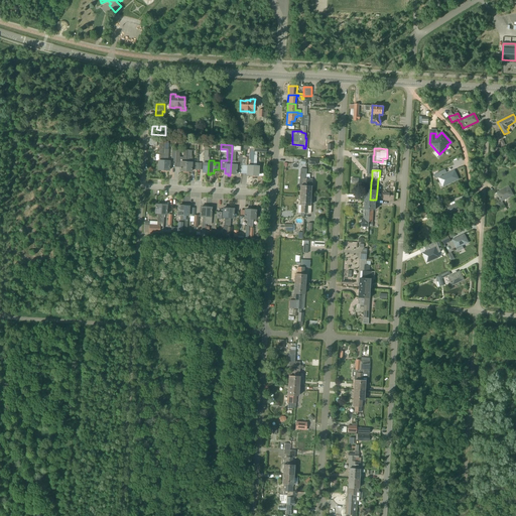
[(435,178),(440,175),(438,170),(432,172),(435,178)]
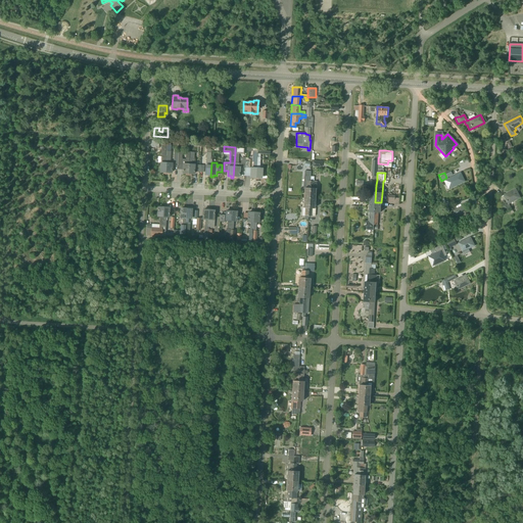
[(449,188),(460,183),(464,181),(461,174),(445,181),(449,188)]
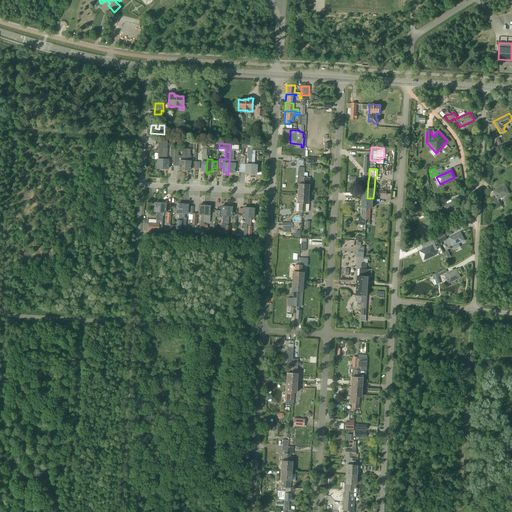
[(498,199),(502,196),(508,193),(505,186),(504,187),(504,186),(500,188),(500,189),(494,192),(498,199)]
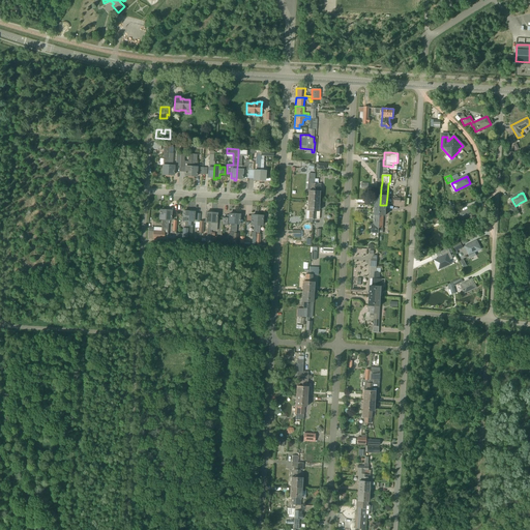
[(379,233),(379,228),(380,205),(375,205),(374,214),(375,214),(375,226),(372,225),(371,233),(379,233)]
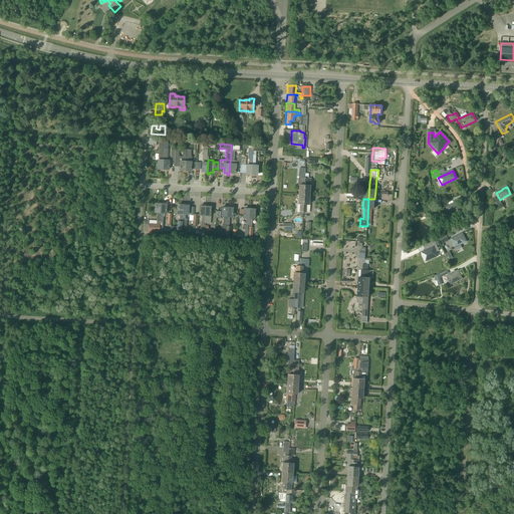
[(457,202),(447,207),(451,217),(459,213),(463,211),(460,204),(459,205),(457,202)]
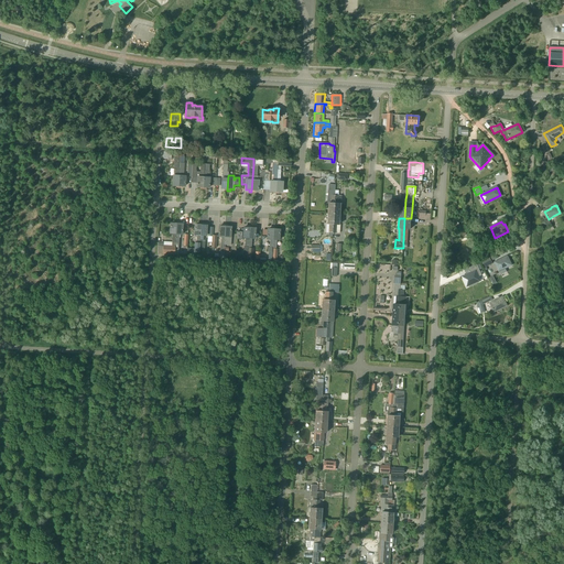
[(175,249),(176,223),(174,223),(174,224),(171,224),(170,229),(170,234),(173,234),(172,241),(172,246),(163,246),(163,253),(175,255),(175,249)]
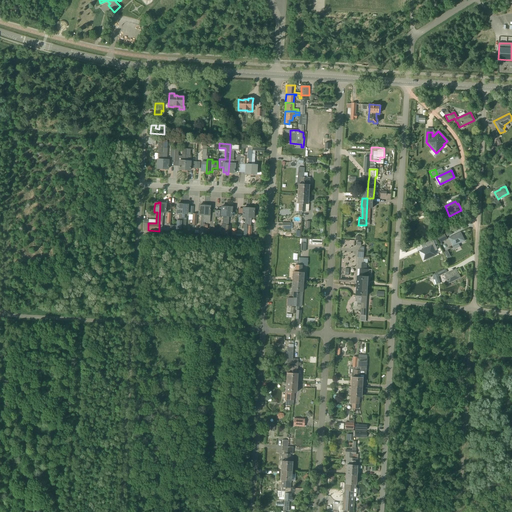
[(182,203),(180,203),(180,204),(177,204),(176,209),(176,213),(179,213),(178,220),(177,220),(176,225),(170,225),(170,232),(181,232),(182,203)]
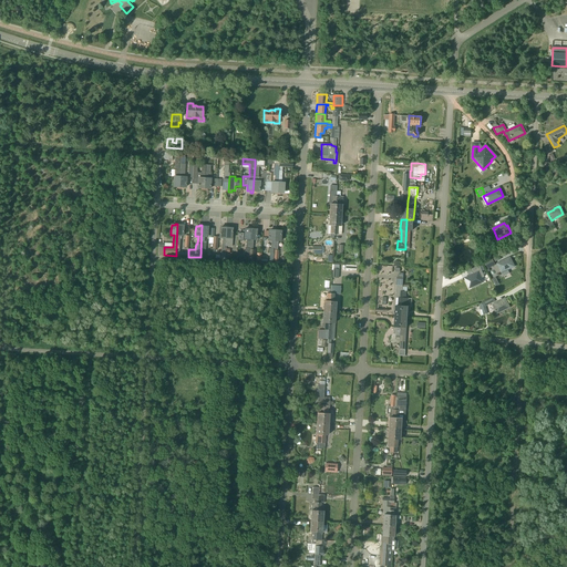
[(250,228),(248,227),(248,229),(245,229),(244,233),(238,233),(238,240),(244,240),(245,239),(247,239),(246,247),(249,247),(250,228)]
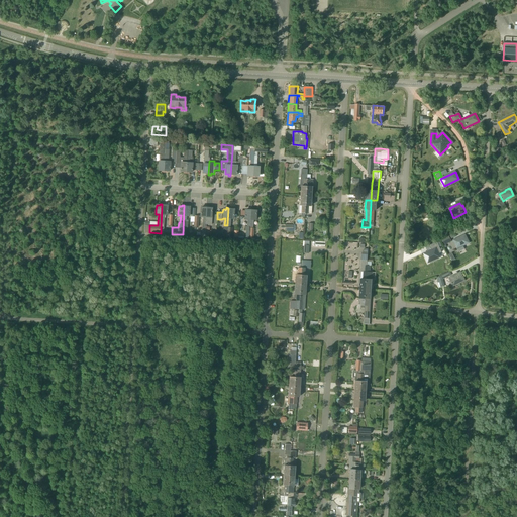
[(441,217),(440,212),(438,207),(430,210),(433,219),(441,217)]
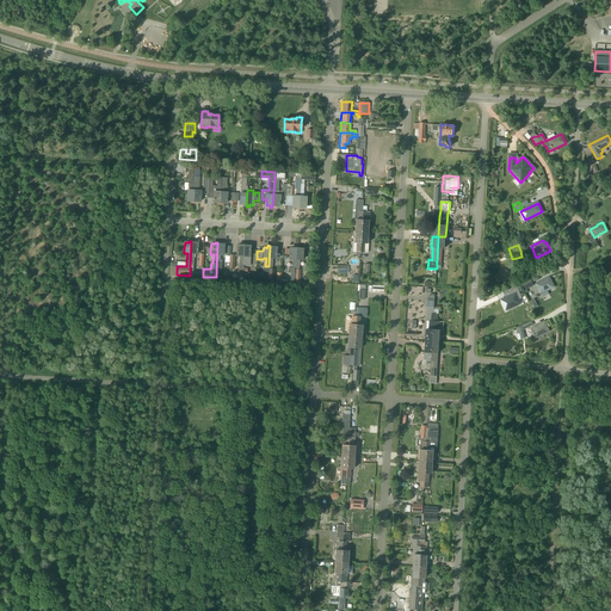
[(273,258),(276,258),(279,258),(281,257),(281,255),(281,254),(279,253),(276,253),(277,247),(273,247),(273,246),(270,246),(269,266),(272,266),(273,258)]
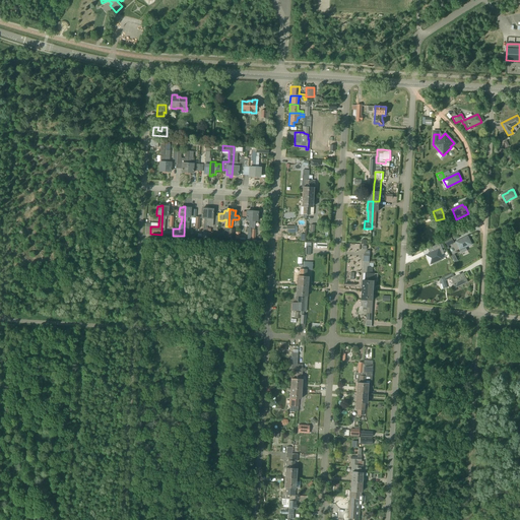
[(463,239),(457,242),(460,249),(462,253),(467,250),(465,247),(466,246),(471,244),(467,237),(463,239)]
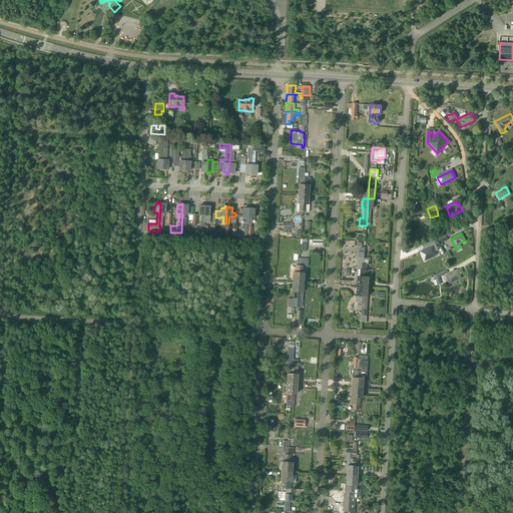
[(429,247),(420,251),(425,261),(429,259),(428,257),(431,254),(433,257),(437,254),(435,251),(438,249),(433,239),(427,243),(428,246),(429,247)]
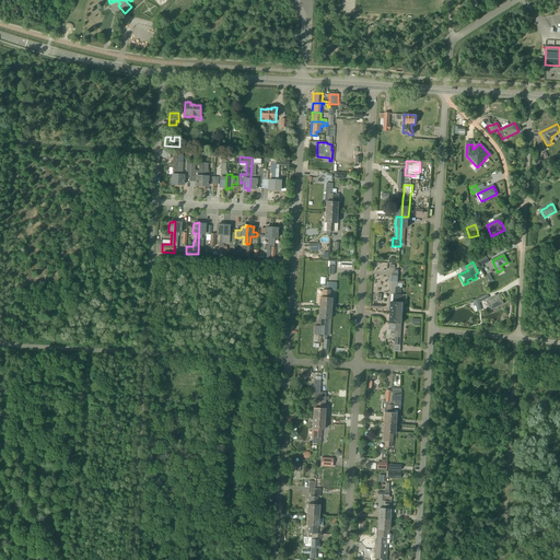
[(475,301),(473,302),(474,305),(476,304),(477,311),(481,310),(480,303),(480,302),(485,300),(489,298),(487,294),(482,296),(475,300),(475,301)]
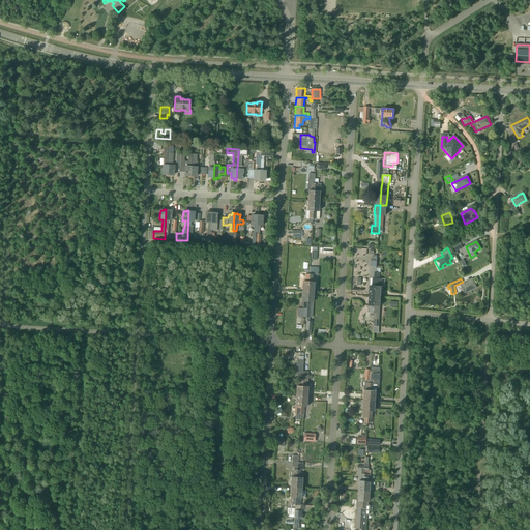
[(472,280),(468,282),(461,285),(465,292),(476,287),(472,280)]
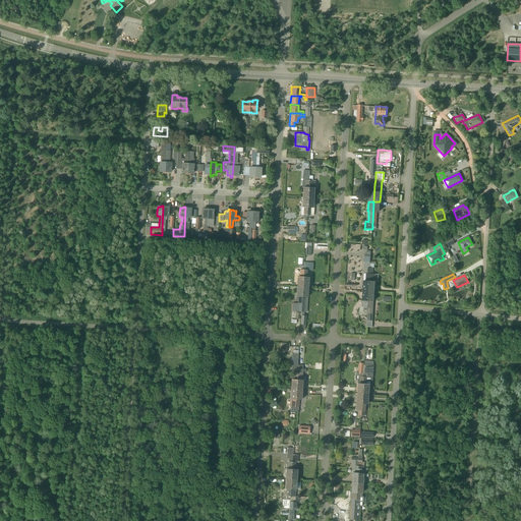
[(359,314),(367,315),(368,291),(363,290),(362,300),(362,306),(364,307),(364,310),(364,312),(359,311),(359,314)]
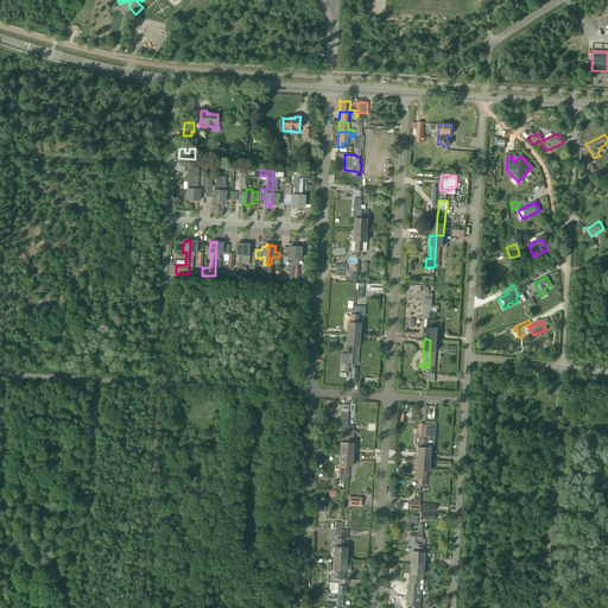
[(435,437),(436,425),(424,424),(424,429),(423,460),(430,460),(431,437),(435,437)]
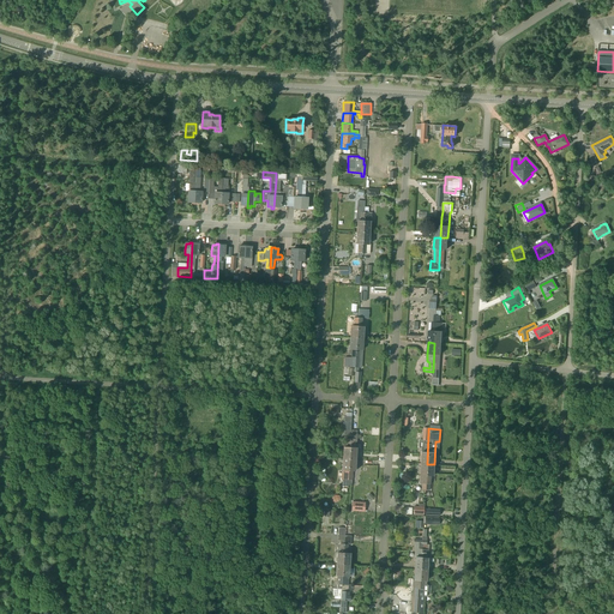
[(342,585),(342,587),(345,587),(345,583),(348,583),(349,577),(354,577),(354,570),(349,569),(349,565),(343,565),(342,585)]
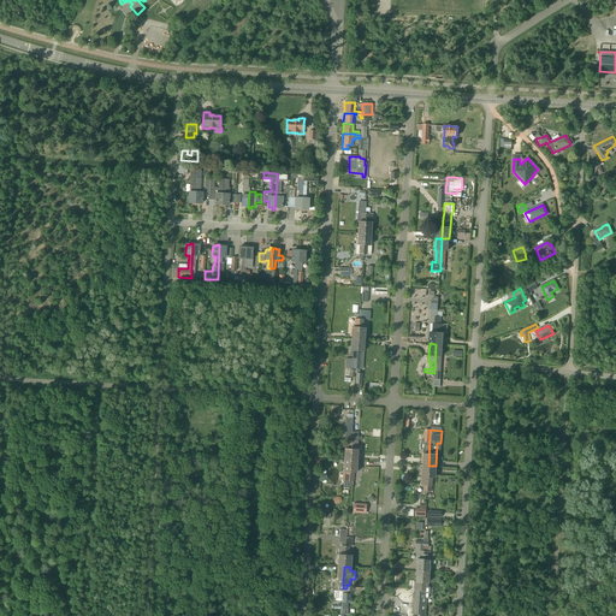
[(427,598),(428,572),(422,572),(420,599),(420,615),(419,615),(425,615),(426,609),(424,609),(425,598),(427,598)]
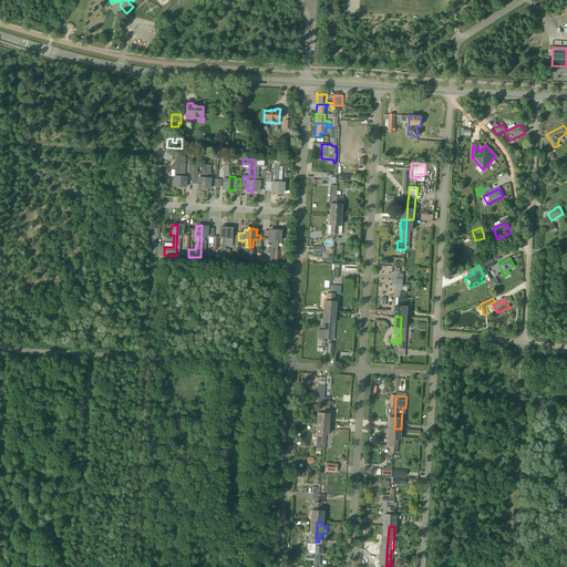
[(315,550),(315,560),(320,562),(320,555),(323,555),(323,552),(322,550),(322,546),(315,546),(315,550)]
